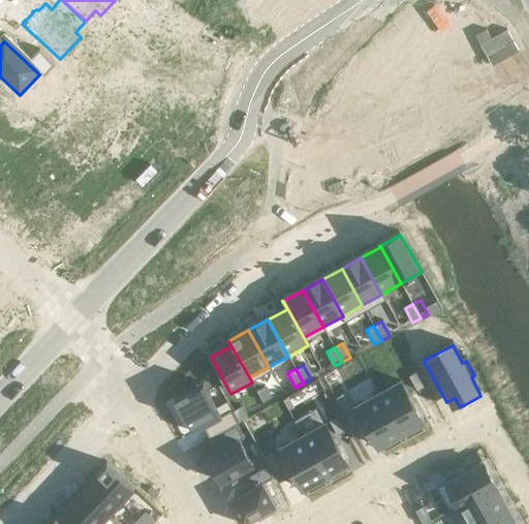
[(416,375),(409,379),(416,395),(425,390),(416,375)]
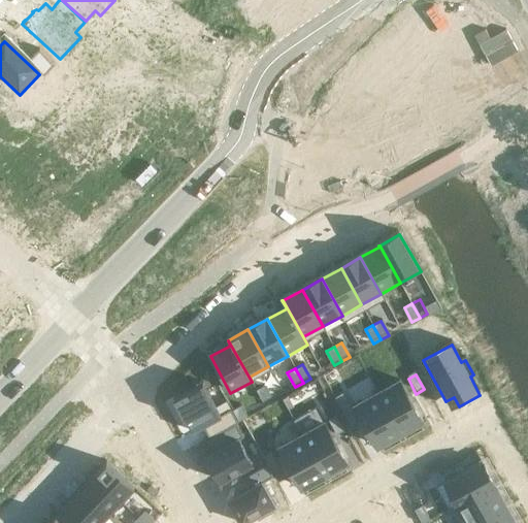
[(400,384),(377,396),(400,437),(423,425),(400,384)]
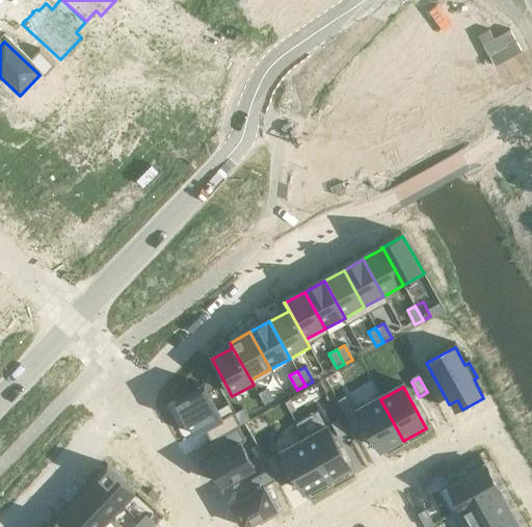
[(205,389),(176,404),(194,439),(205,433),(211,445),(240,428),(233,416),(222,422),(205,389)]
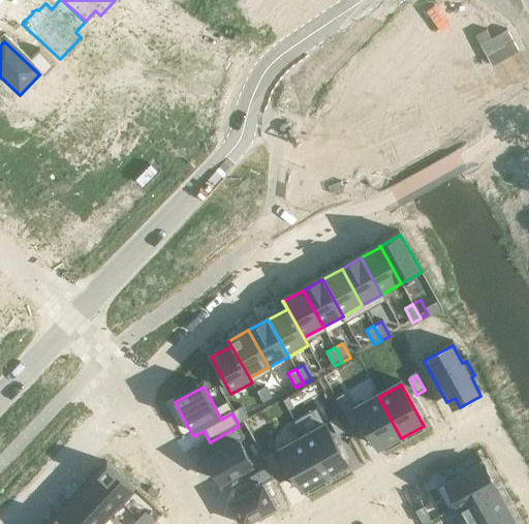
[(265,387),(256,391),(265,405),(272,401),(265,387)]
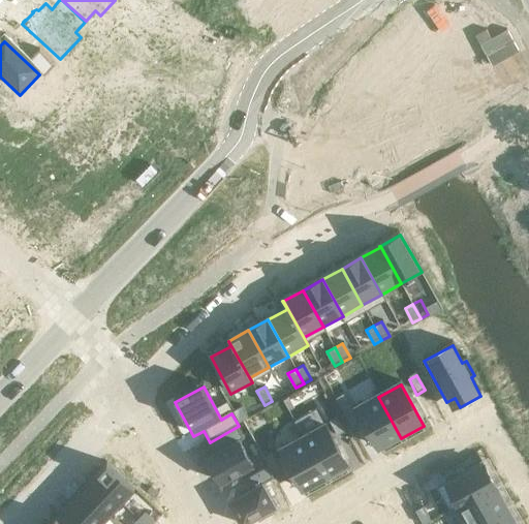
[(378,397),(355,409),(378,451),(401,438),(378,397)]
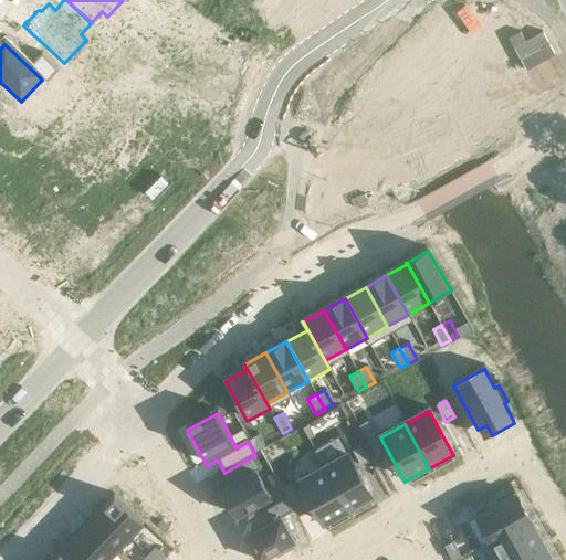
[(255,435),(247,440),(248,442),(255,455),(264,451),(255,435)]
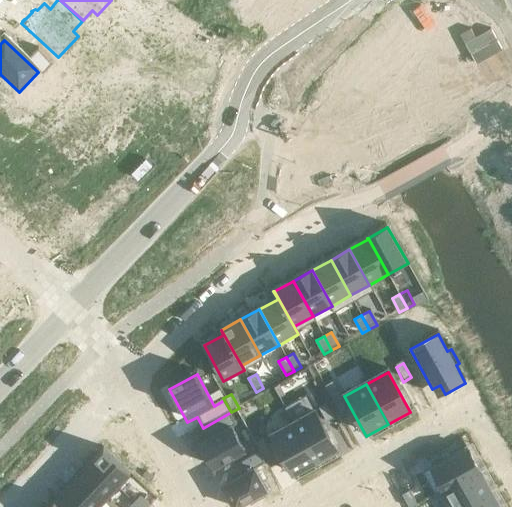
[(340,398),(333,402),(341,416),(348,412),(340,398)]
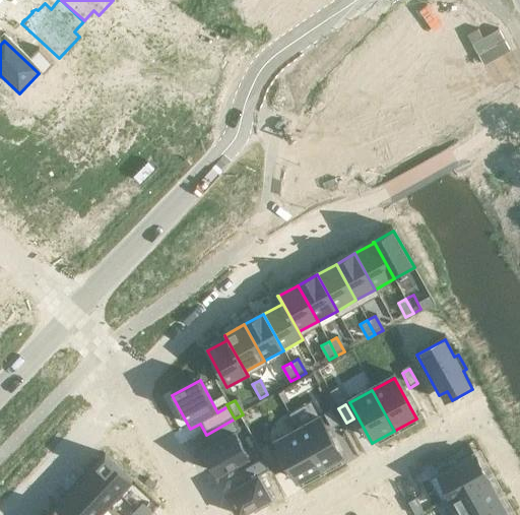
[(331,412),(323,416),(331,431),(339,427),(331,412)]
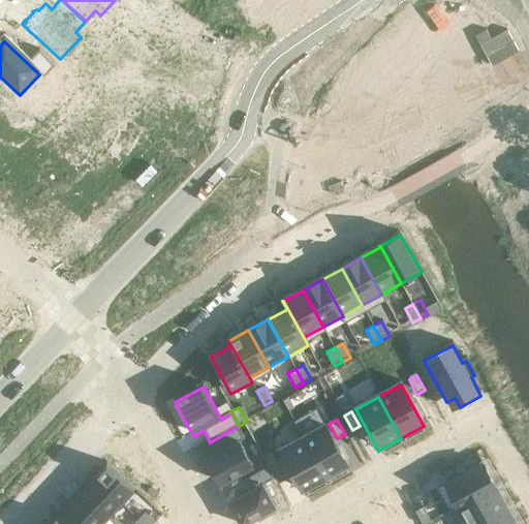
[(325,427),(303,439),(325,480),(348,467),(325,427)]
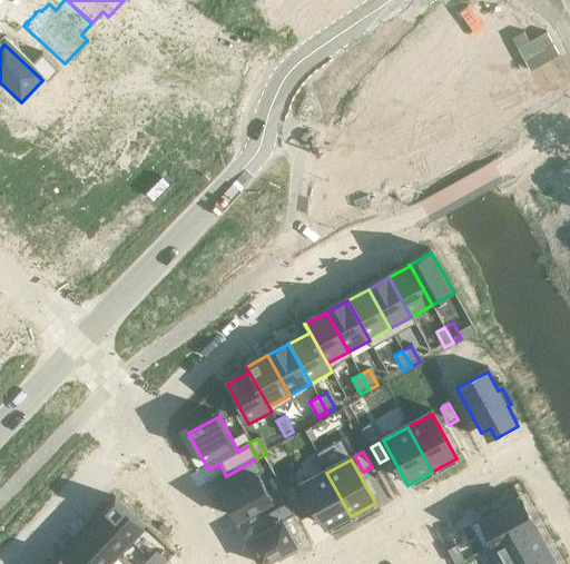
[(231,491),(223,495),(237,523),(273,503),(258,477),(263,474),(255,461),(223,478),(231,491)]
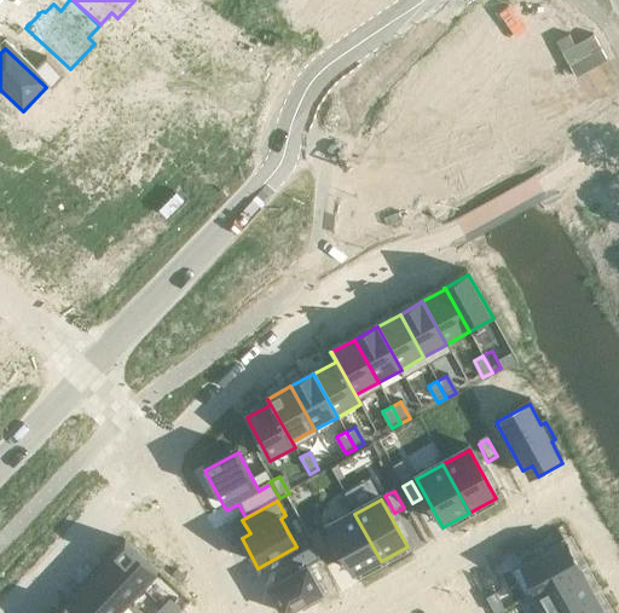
[(354,514),(328,528),(354,576),(381,561),(354,514)]
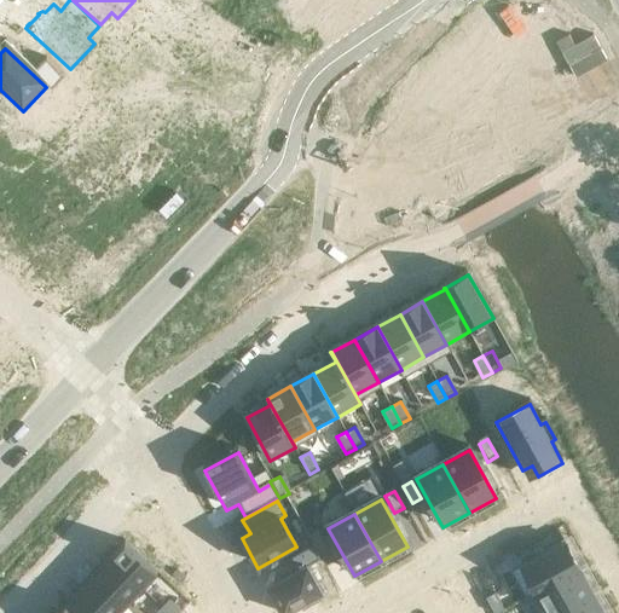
[(318,533),(310,538),(319,555),(328,550),(318,533)]
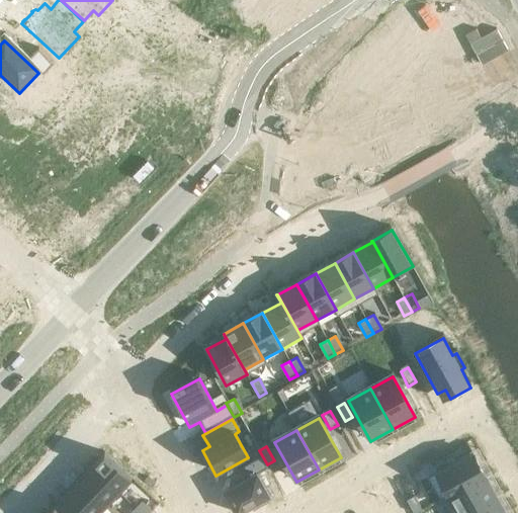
[(105,456),(92,469),(119,495),(132,482),(105,456)]
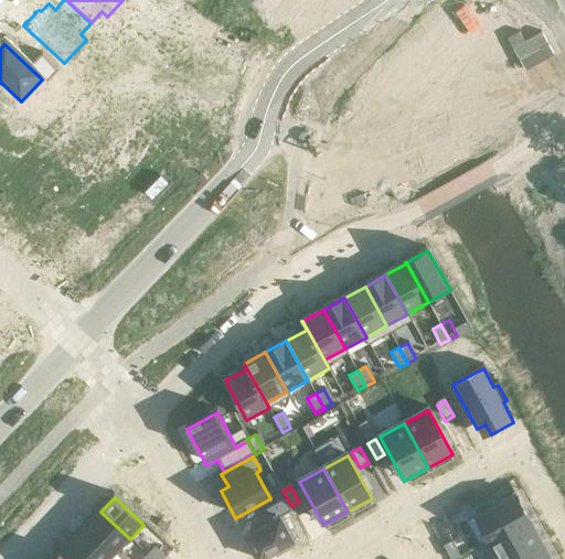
[(516,497),(477,519),(490,544),(530,522),(516,497)]
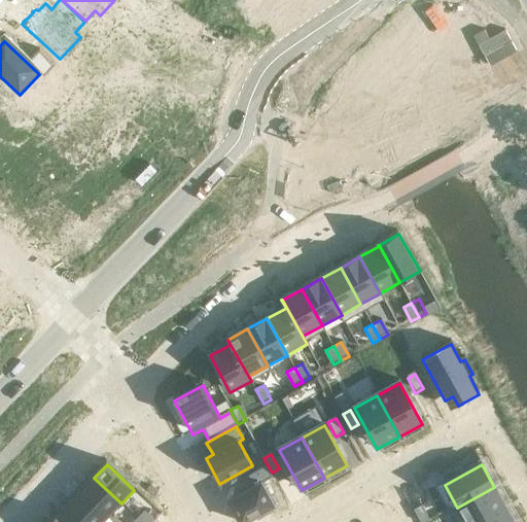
[(250,490),(227,502),(238,521),(250,521),(256,518),(257,521),(260,521),(273,514),(271,510),(275,508),(262,485),(274,480),(267,467),(244,480),(250,490)]
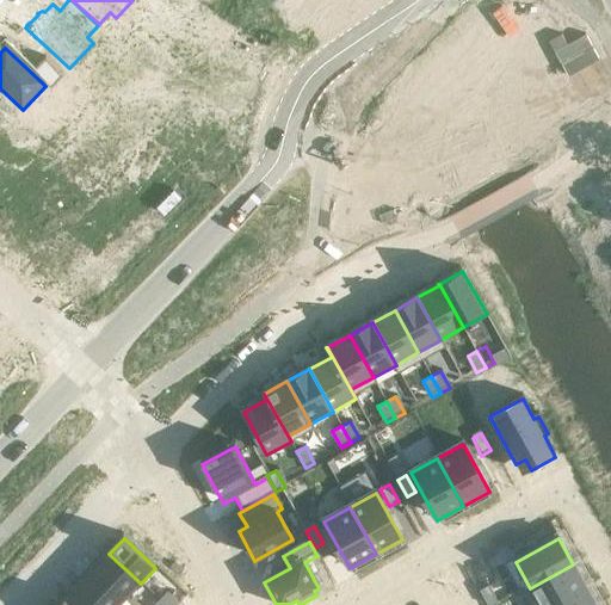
[(109,554),(94,569),(125,599),(141,584),(109,554)]
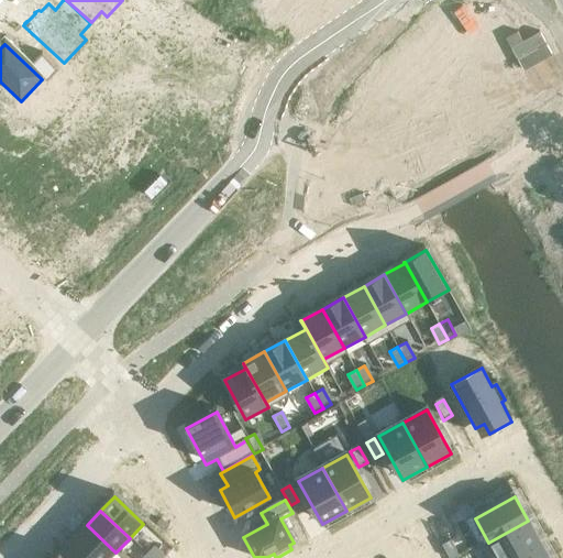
[(528,521),(488,543),(497,557),(510,557),(539,542),(528,521)]
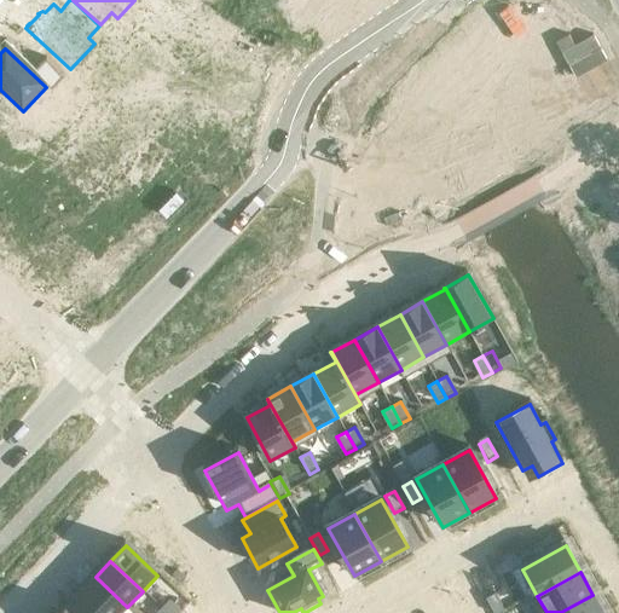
[(96,577),(80,593),(100,612),(122,612),(127,607),(96,577)]
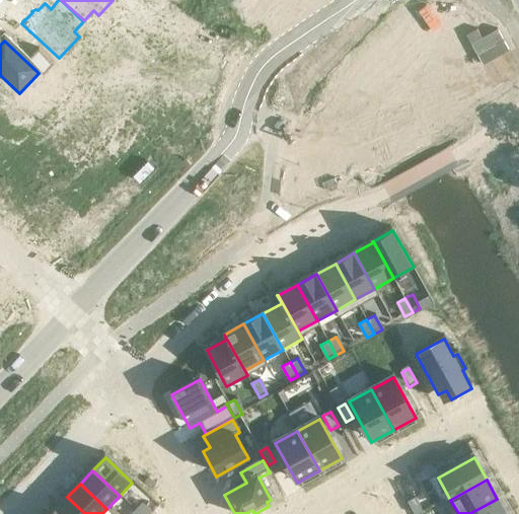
[(84,513),(67,497),(55,511),(57,513),(84,513)]
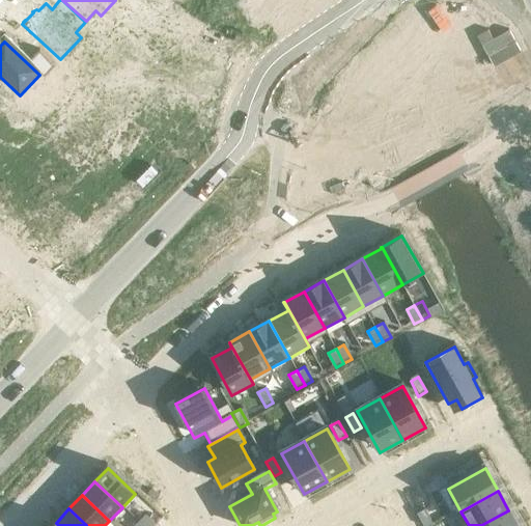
[(508,510),(481,525),(516,525),(508,510)]
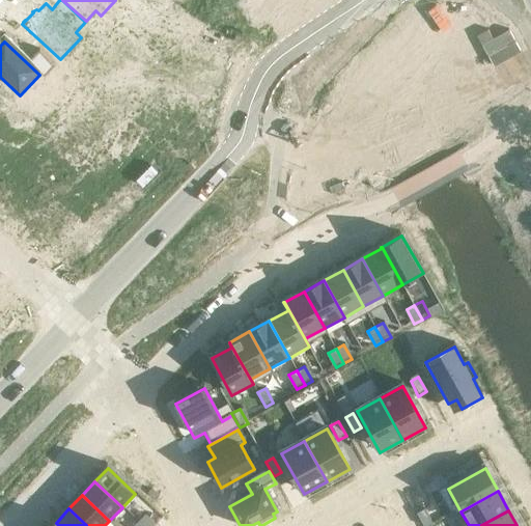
[(424,511),(417,517),(422,525),(431,525),(424,511)]
